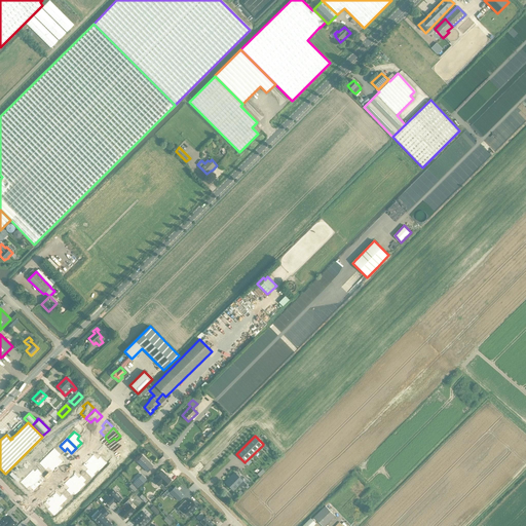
[(127,442),(118,451),(124,456),(133,447),(127,442)]
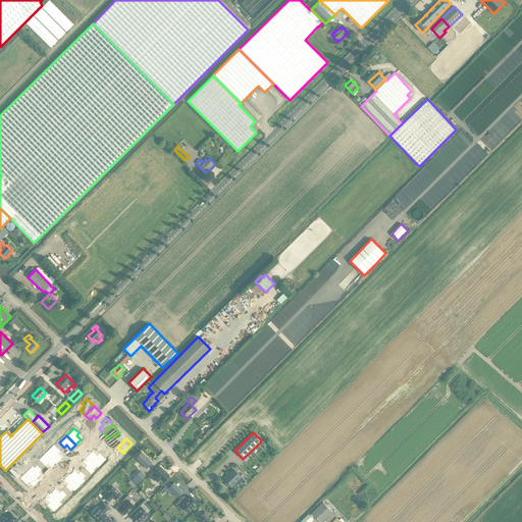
[(55,447),(48,454),(56,463),(61,458),(57,454),(60,452),(55,447)]
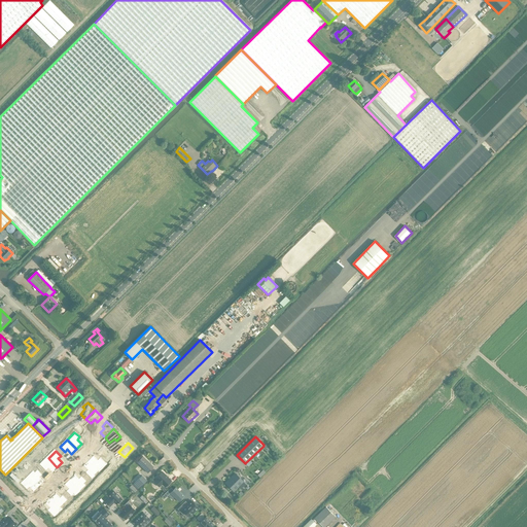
[(93,456),(89,460),(97,469),(105,462),(100,457),(98,460),(93,456)]
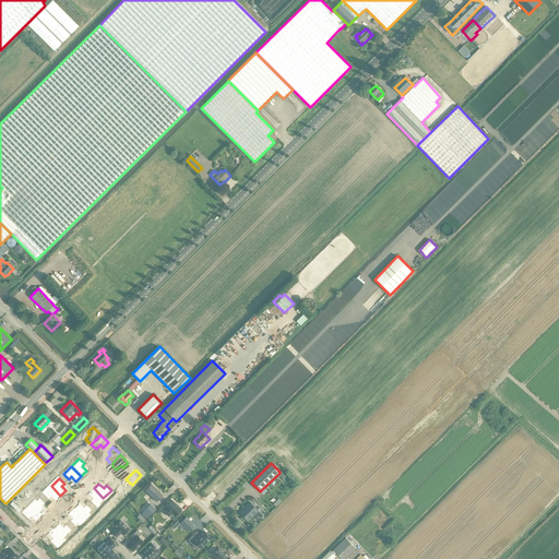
[(152,484),(145,490),(156,501),(163,496),(152,484)]
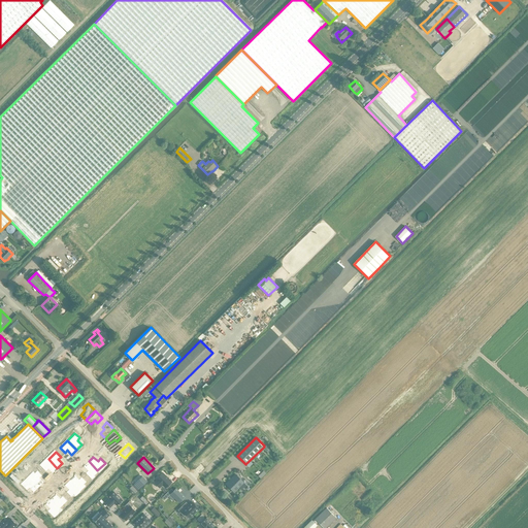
[(48,459),(41,467),(45,471),(47,469),(53,473),(57,468),(48,459)]
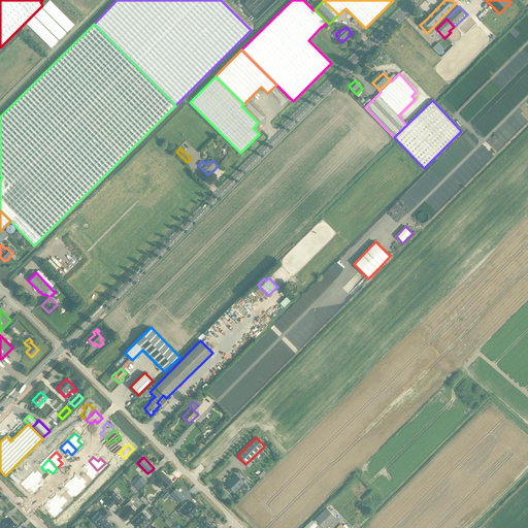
[(89,461),(84,466),(88,471),(86,473),(90,477),(97,470),(89,461)]
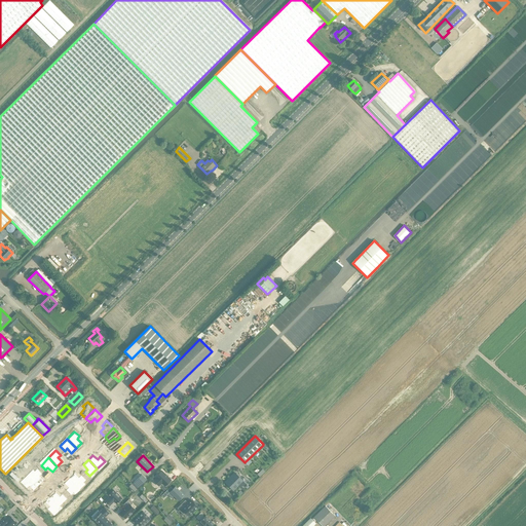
[(37,470),(29,477),(38,485),(43,481),(39,476),(41,474),(37,470)]
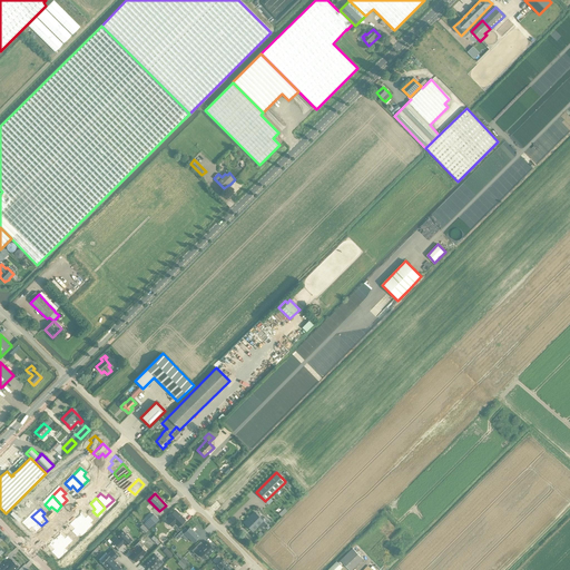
[(169,518),(166,521),(173,527),(175,523),(178,527),(185,520),(176,510),(168,517),(169,518)]
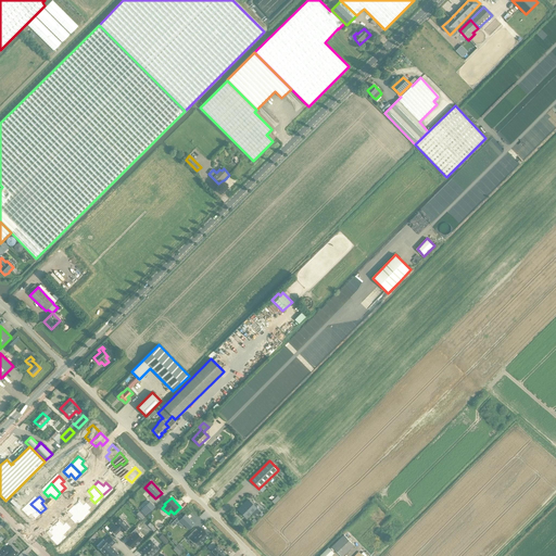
[(256,508),(248,500),(238,509),(247,518),(256,508)]
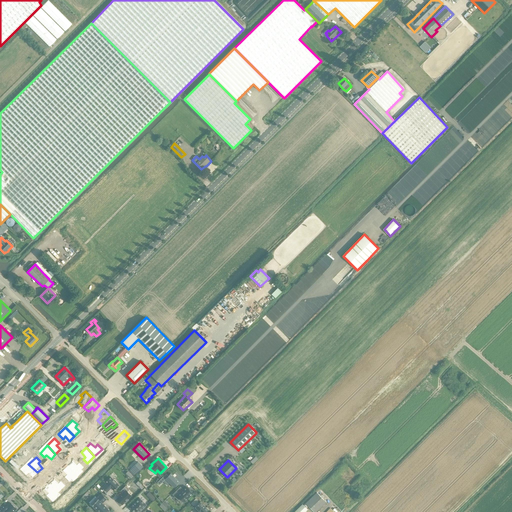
[(72,461),(67,466),(76,475),(83,467),(79,463),(76,465),(72,461)]
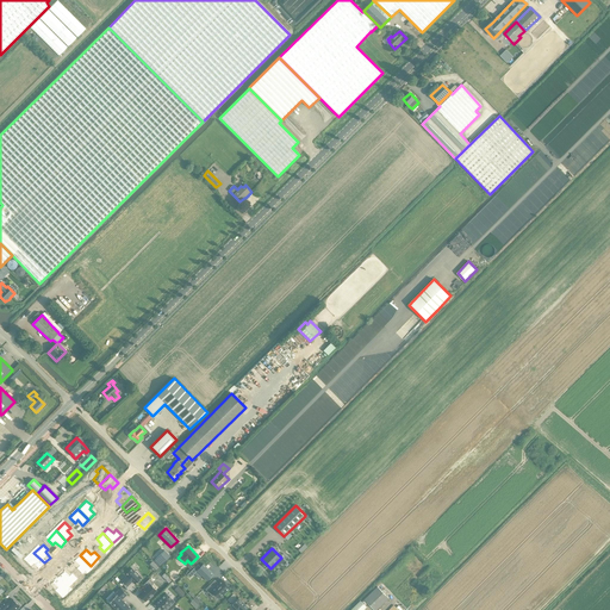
[(170,556),(165,551),(154,560),(160,566),(170,556)]
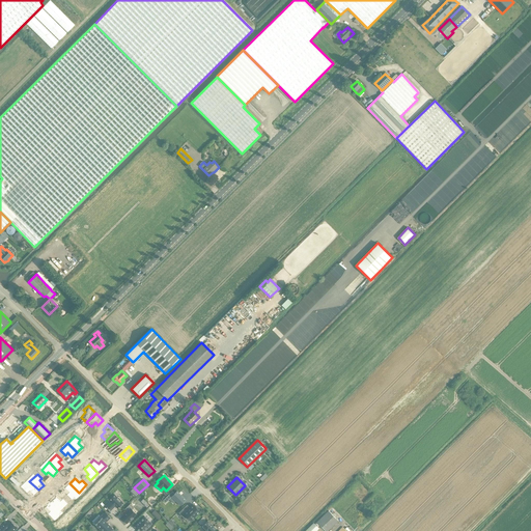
[(29,481),(22,488),(27,493),(29,491),(33,495),(38,490),(29,481)]
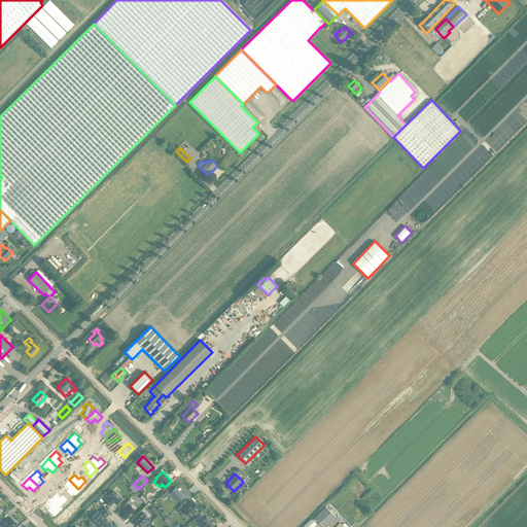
[(69,480),(64,485),(68,489),(66,491),(71,496),(78,489),(69,480)]
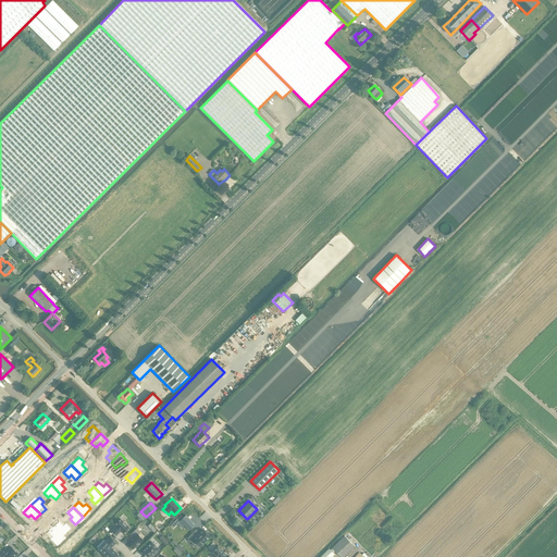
[(173,528),(176,524),(176,523),(178,520),(188,530),(195,524),(185,515),(183,518),(181,516),(171,524),(173,528)]
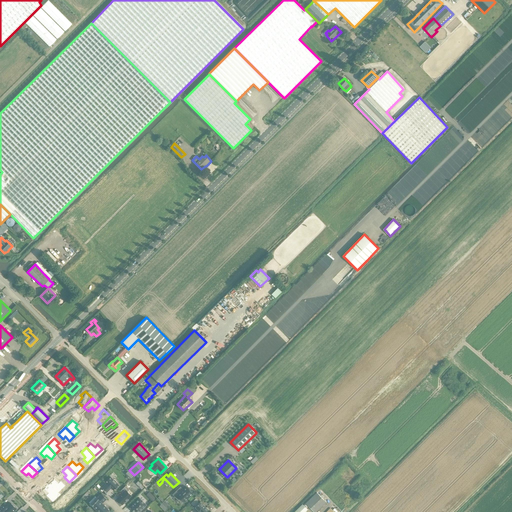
[(119,485),(116,482),(116,481),(114,479),(113,479),(111,477),(106,483),(106,484),(102,488),(106,492),(111,488),(113,490),(119,485)]
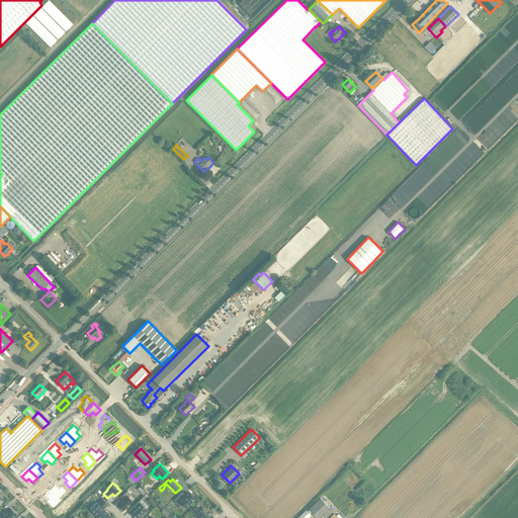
[(55,485),(50,490),(58,499),(66,492),(61,487),(59,489),(55,485)]
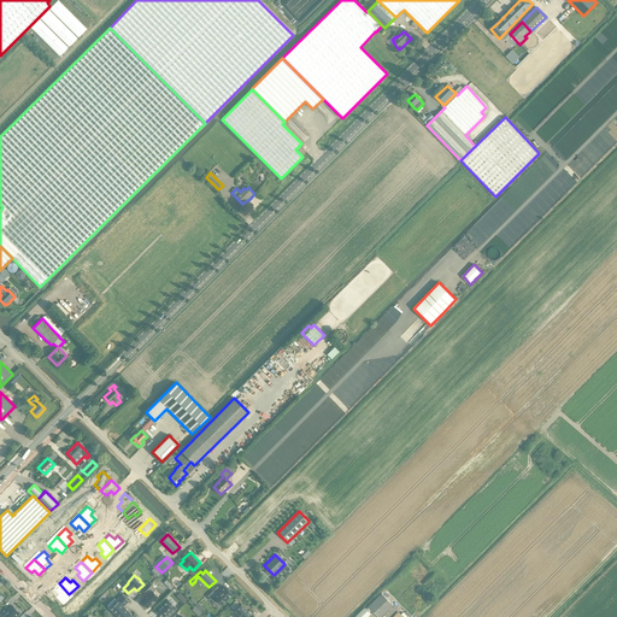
[(59,583),(53,589),(58,594),(56,598),(60,603),(69,594),(59,583)]
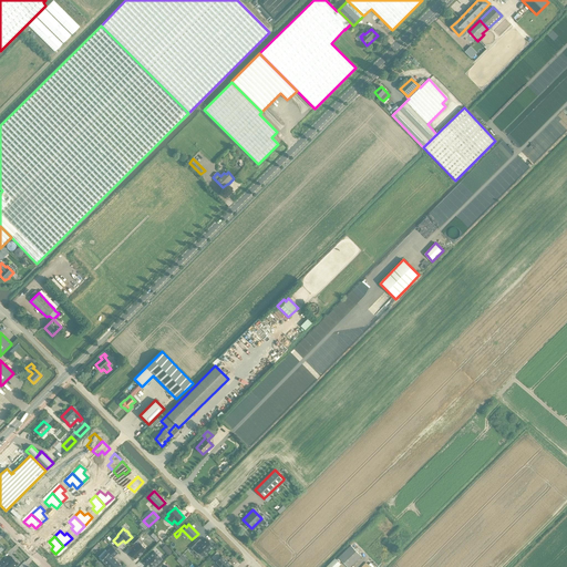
[(135,546),(130,553),(135,558),(137,556),(138,557),(143,554),(142,553),(145,549),(141,545),(143,543),(138,538),(133,544),(135,546)]
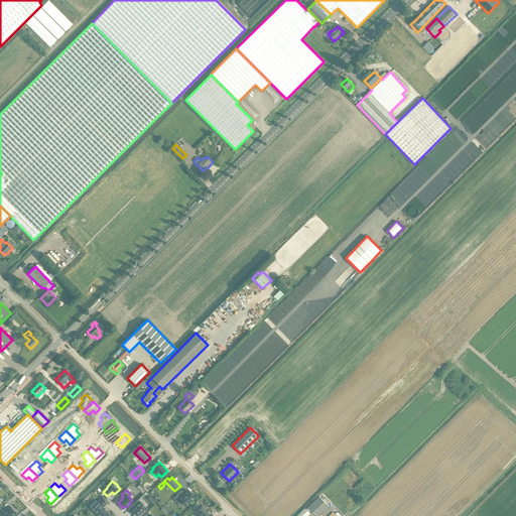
[(173,499),(179,504),(181,502),(185,506),(195,498),(187,491),(184,494),(181,491),(173,499)]
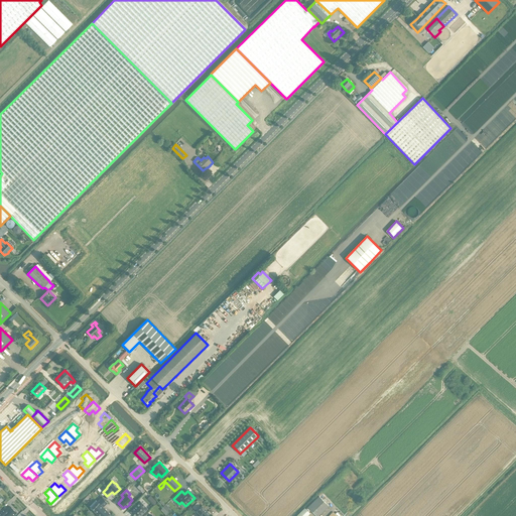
[(319,496),(308,507),(316,515),(318,515),(329,506),(319,496)]
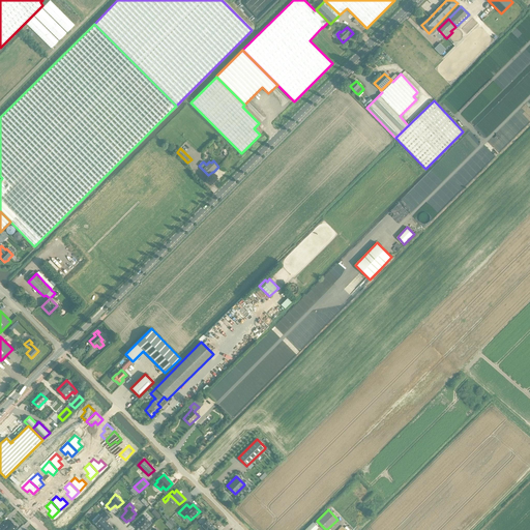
[(98,514),(92,521),(94,523),(99,528),(98,528),(99,529),(110,529),(113,528),(110,524),(108,523),(106,521),(111,517),(105,510),(100,516),(99,516),(98,514)]
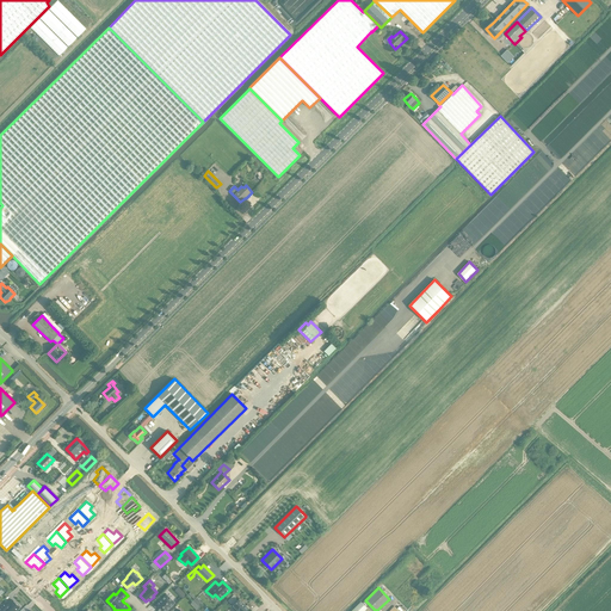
[(159,610),(165,610),(174,603),(166,594),(155,606),(159,610)]
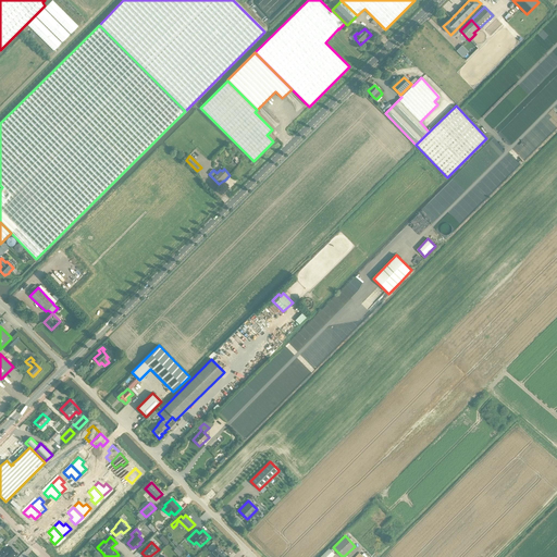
[(223,556),(226,555),(223,552),(221,549),(218,546),(217,547),(214,546),(215,545),(212,543),(208,547),(210,551),(211,549),(212,551),(212,552),(215,555),(213,556),(212,556),(223,556)]
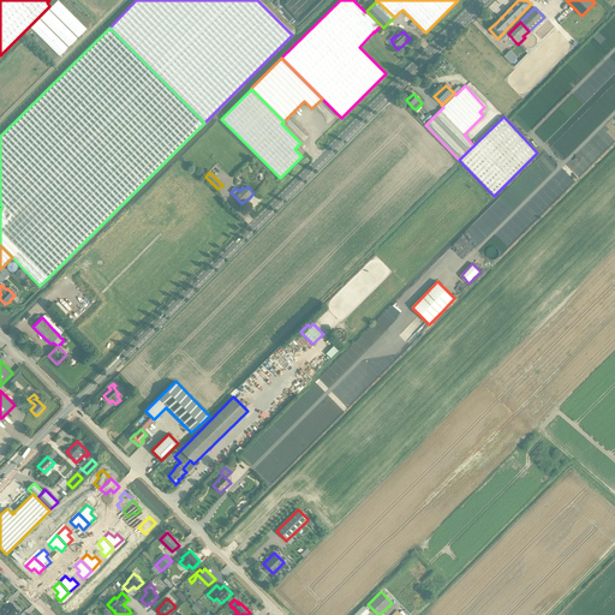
[(15,614),(19,611),(12,604),(9,608),(5,605),(0,609),(0,614),(15,614)]
